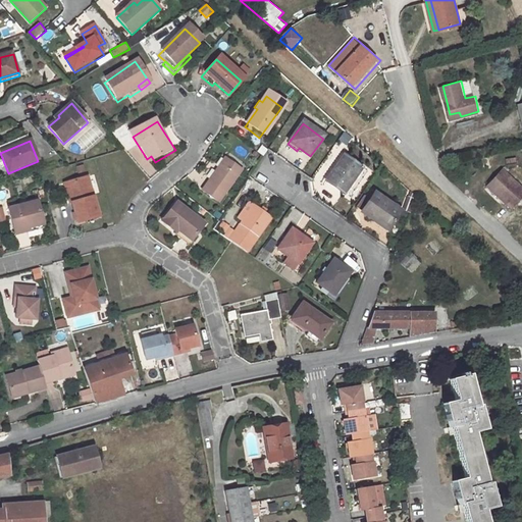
[(343,158),(325,184),(343,197),(361,171),(343,158)]
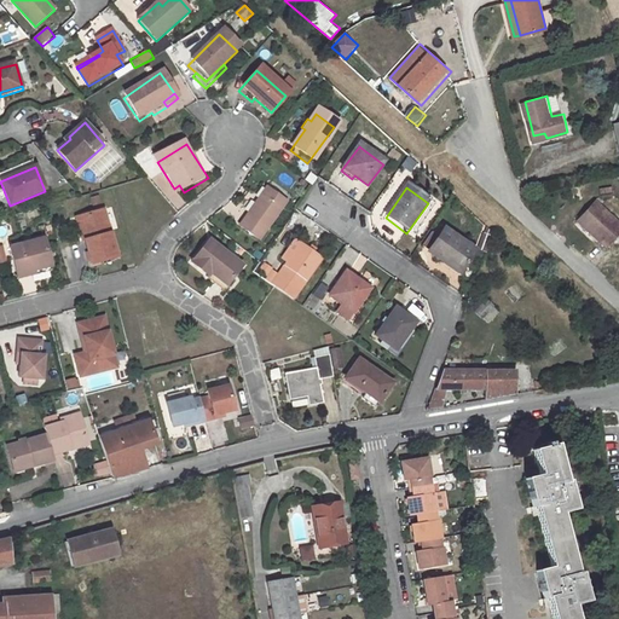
[(262,189),(233,226),(253,239),(281,202),(262,189)]
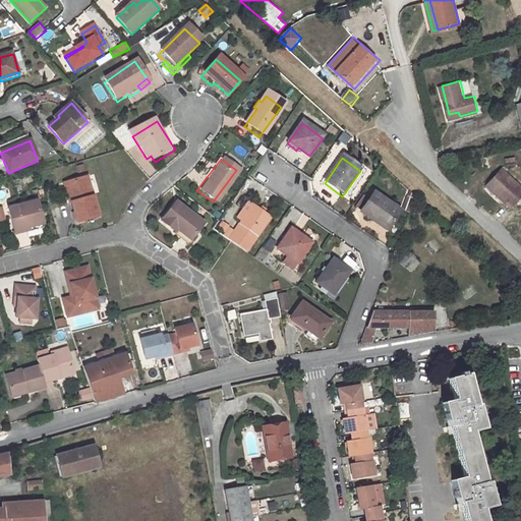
[(520,182),(505,168),(489,184),(515,207),(520,199),(520,182)]
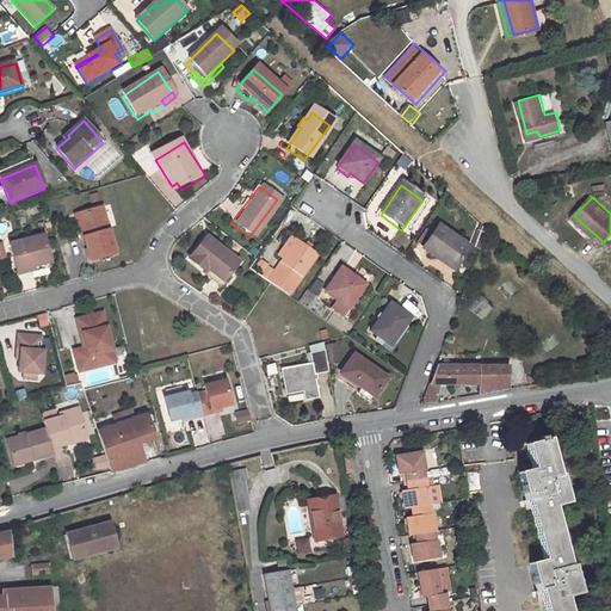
[(103,209),(80,215),(87,239),(85,239),(91,263),(116,255),(103,209)]
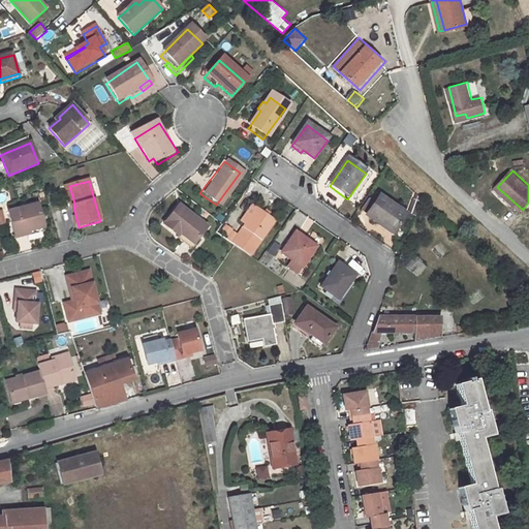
[(69,186),(66,187),(71,208),(73,207),(75,207),(69,186)]
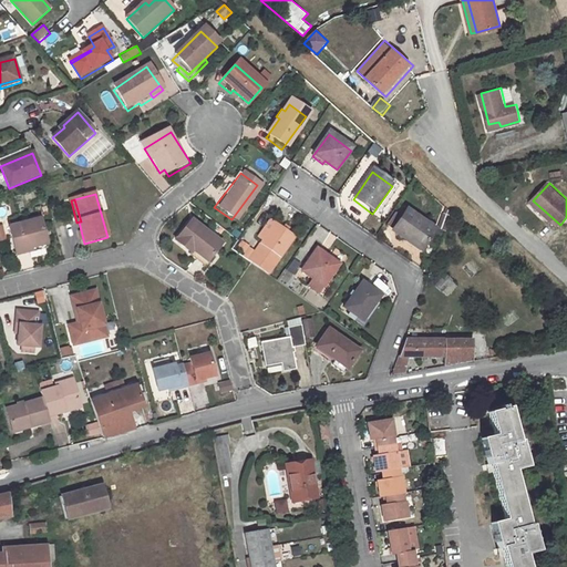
[(405,214),(391,234),(406,246),(409,243),(420,251),(432,235),(405,214)]
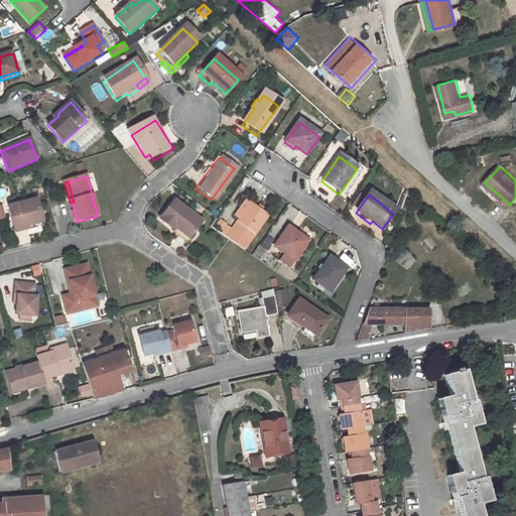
[(33,201),(11,206),(17,228),(42,222),(37,200),(36,200),(35,198),(32,199),(33,201)]
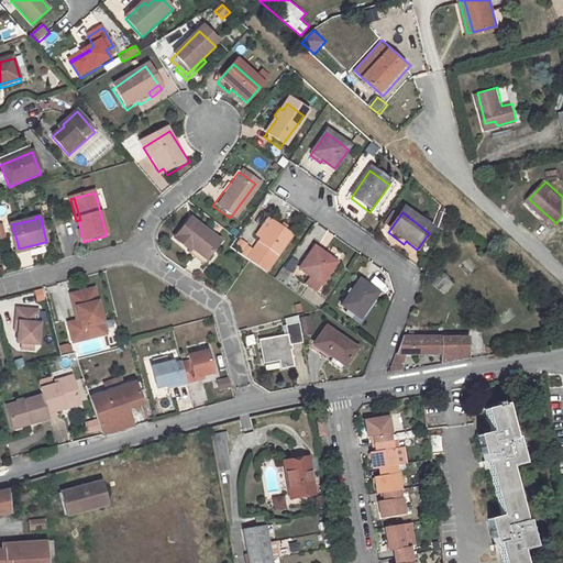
[(184,221),(168,242),(184,253),(186,250),(200,261),(206,253),(213,242),(184,221)]
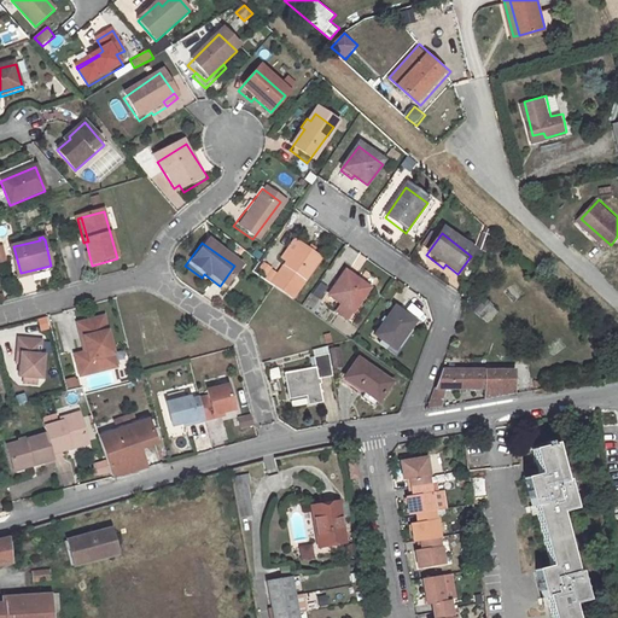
[(299,280),(316,258),(296,244),(280,264),(266,283),(286,297),(299,280)]
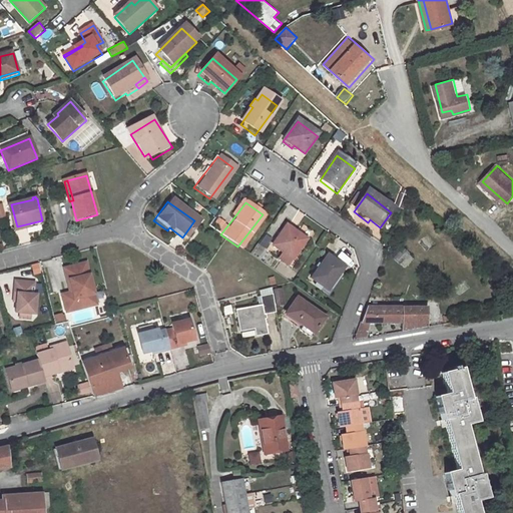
[(220,221),(213,216),(209,222),(216,227),(220,221)]
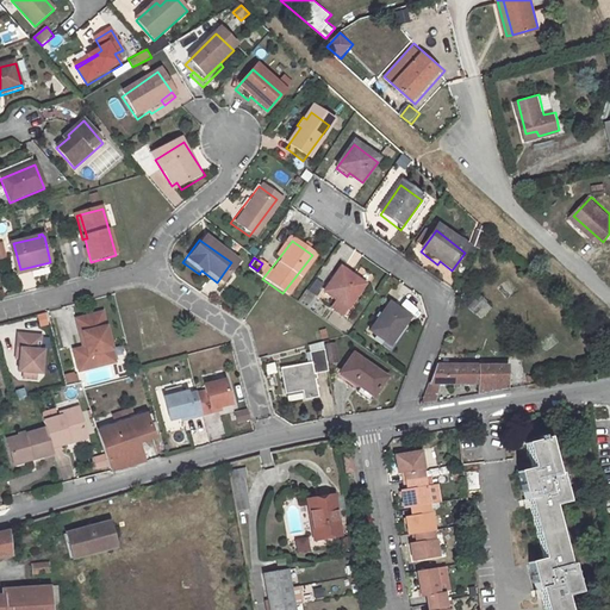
[(440,261),(437,265),(449,274),(452,271),(440,261)]
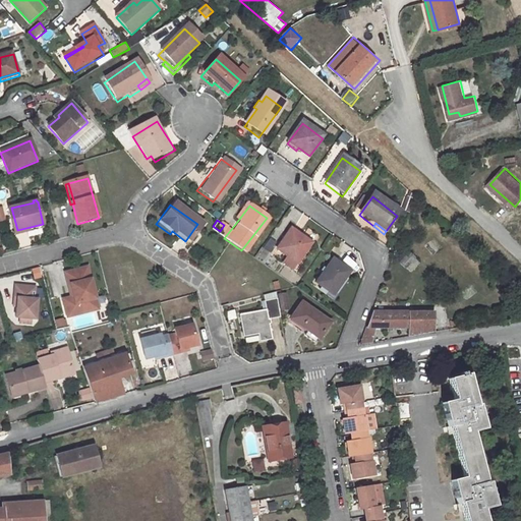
[(43,224),(17,230),(18,234),(44,228),(43,224)]
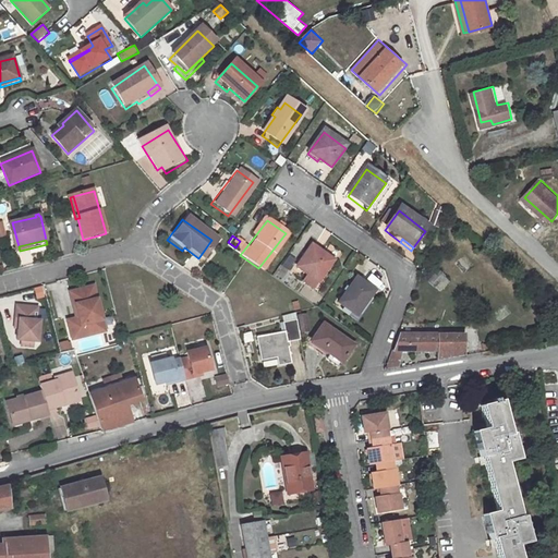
[(182,251),(181,252),(198,265),(207,253),(204,251),(198,258),(184,247),(182,251)]
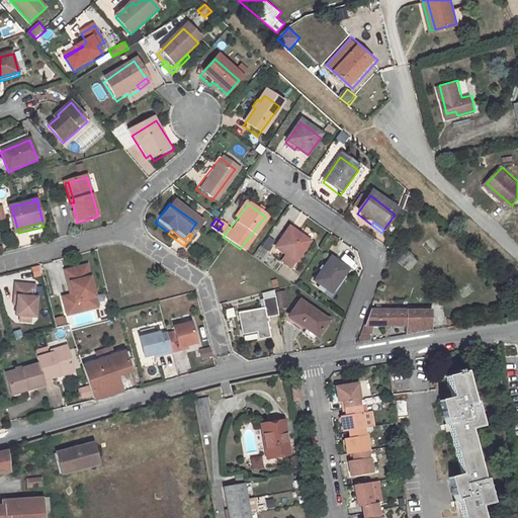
[(287,230),(273,248),(292,262),(307,244),(287,230)]
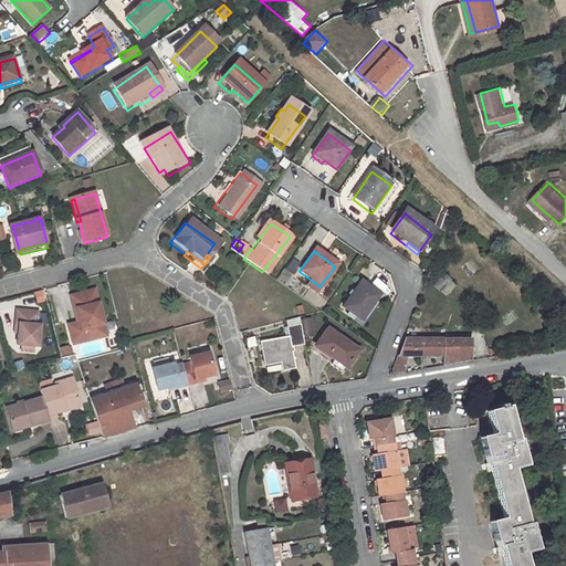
[(441,276),(433,289),(439,293),(448,282),(441,276)]
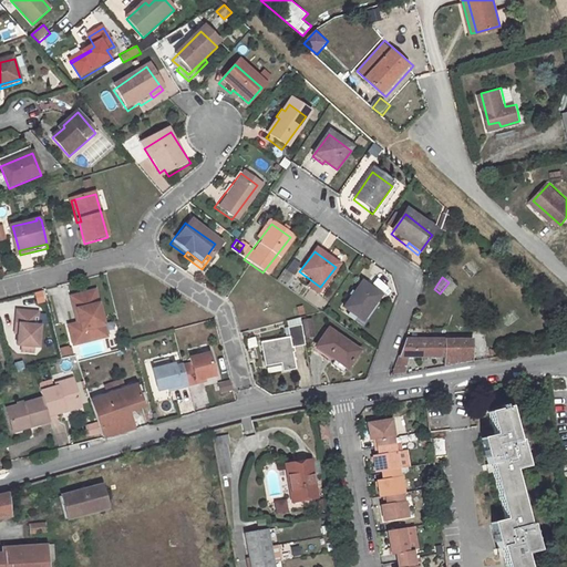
[(361,284),(342,308),(361,323),(380,298),(361,284)]
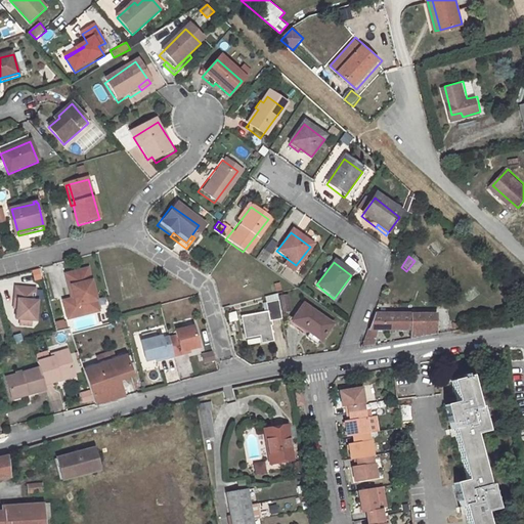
[(92,312),(89,301),(93,300),(84,268),(60,274),(63,289),(67,288),(70,298),(59,301),(64,319),(92,312)]
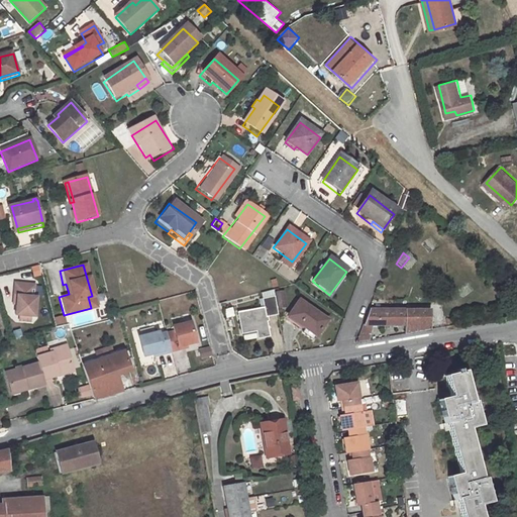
[(31,267),(33,278),(41,276),(40,266),(31,267)]
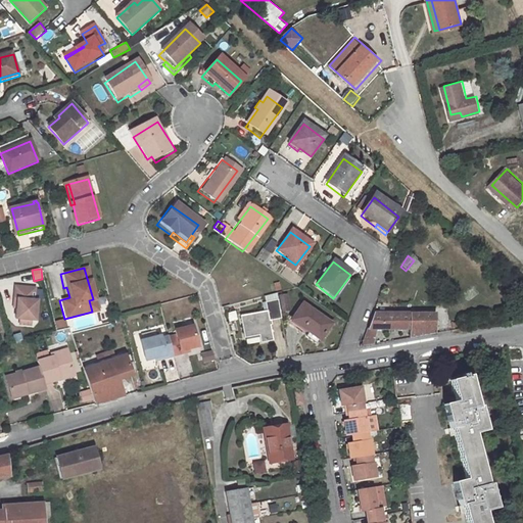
[(35,290),(15,288),(14,301),(17,301),(16,308),(15,320),(18,321),(31,322),(35,322),(36,302),(33,302),(35,290)]
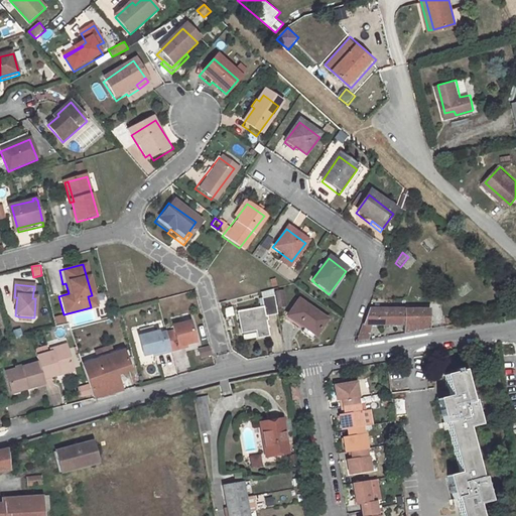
[(270,301),(261,302),(262,307),(236,313),(241,335),(254,331),(256,340),(268,337),(264,318),(273,315),(270,301)]
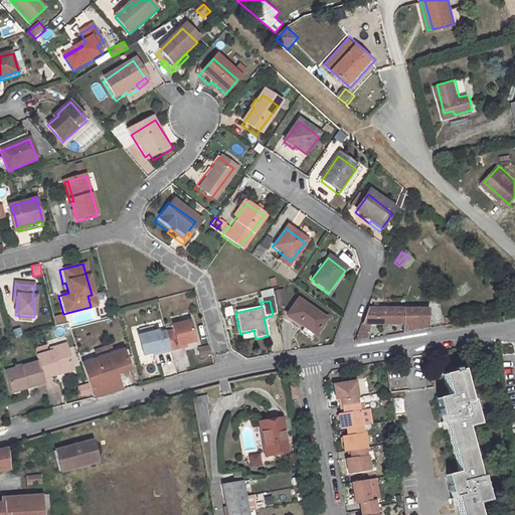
[(297,302),(287,317),(314,335),(324,320),(297,302)]
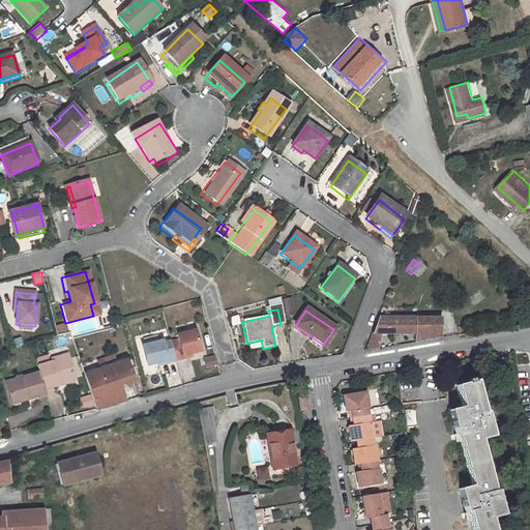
[(380,319),(375,333),(382,333),(415,334),(415,319),(380,319)]
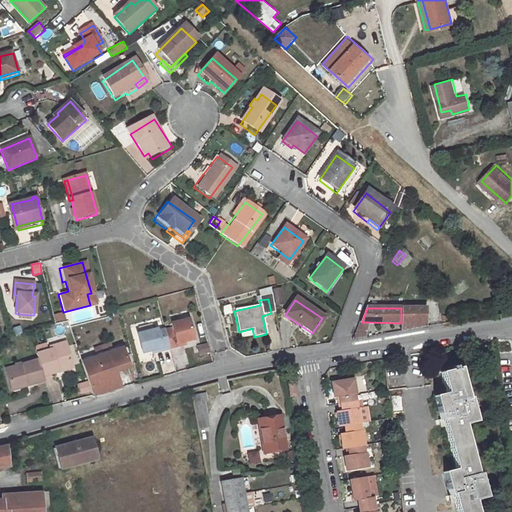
[(401,308),(401,323),(401,332),(427,328),(426,309),(401,308)]
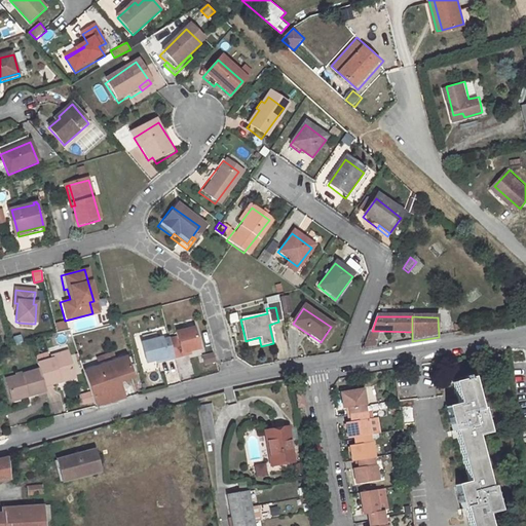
[(68,331),(68,323),(59,323),(59,330),(68,331)]
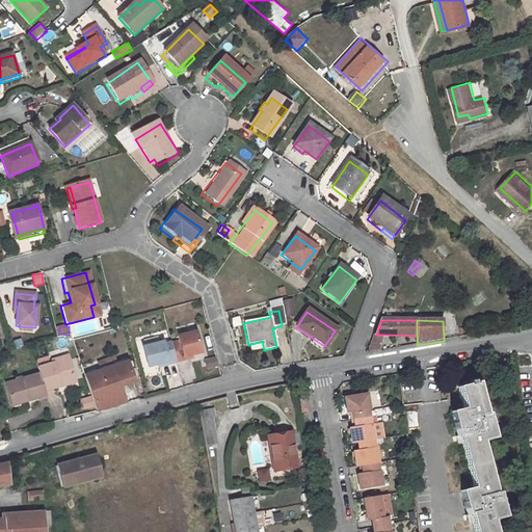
[(179,342),(171,344),(176,363),(184,361),(184,358),(202,353),(195,333),(178,338),(179,342)]
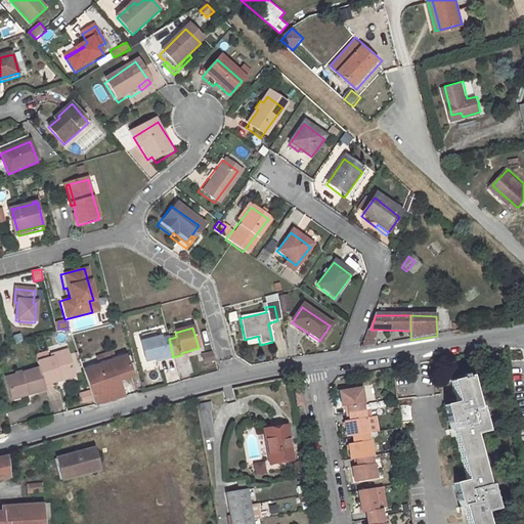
[(368,330),(365,339),(376,339),(378,330),(370,330),(368,330)]
